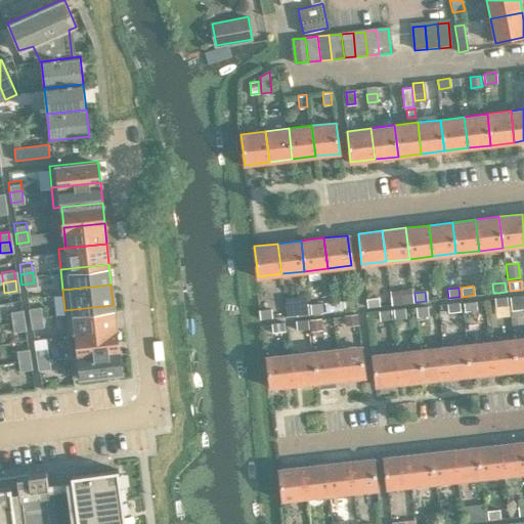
[(409,303),(413,302),(412,293),(400,295),(401,304),(409,303)]
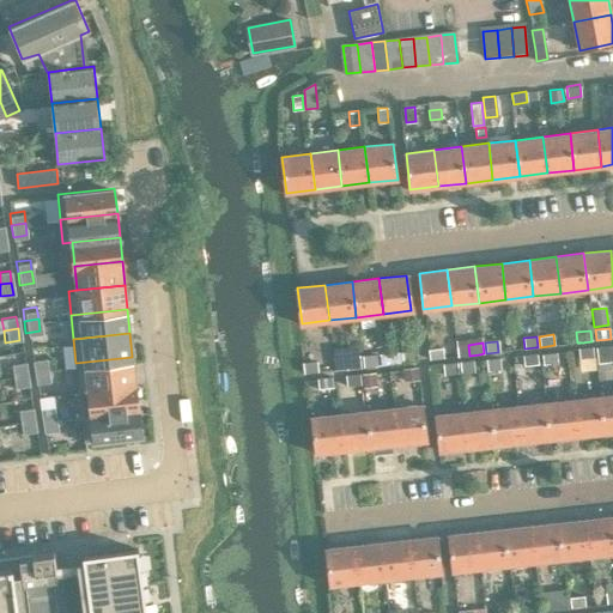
[(611,359),(610,346),(596,347),(598,360),(611,359)]
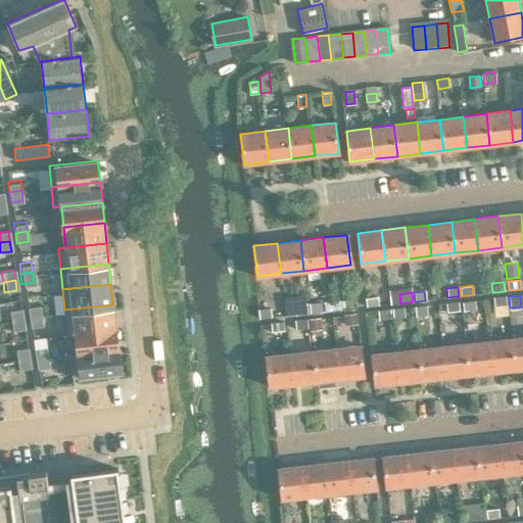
[(377,296),(365,297),(366,307),(378,305),(377,296)]
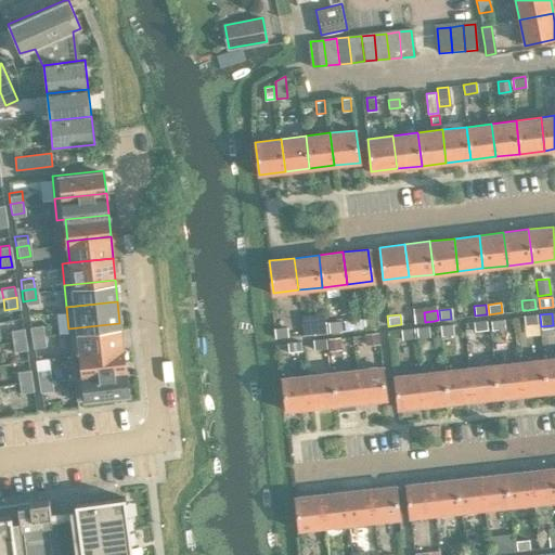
[(528,315),(524,317),(525,325),(538,323),(537,315),(528,315)]
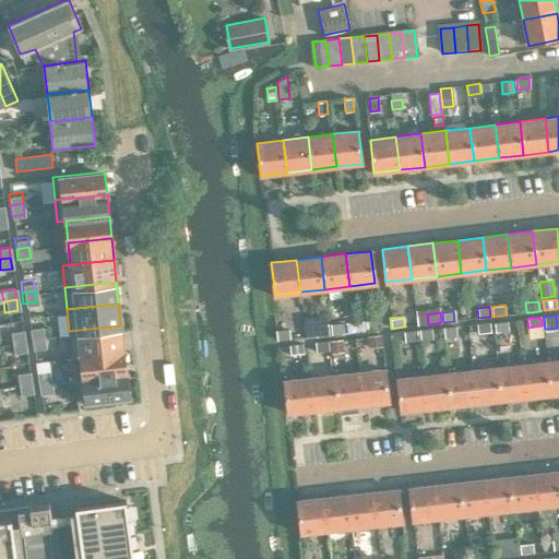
[(380,330),(379,320),(366,321),(367,331),(380,330)]
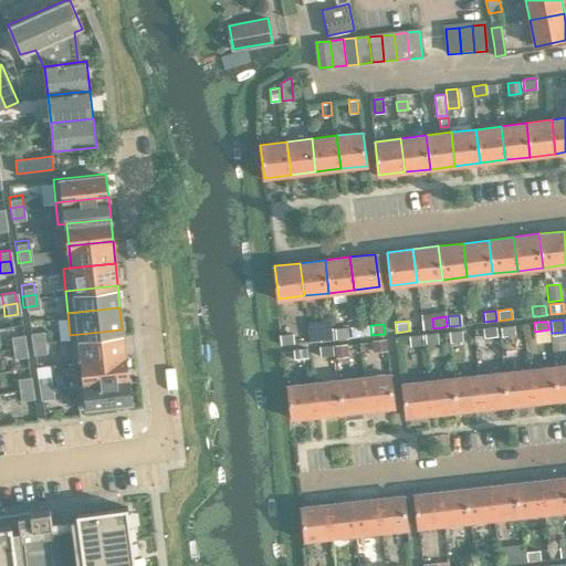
[(515,334),(514,325),(504,326),(501,326),(502,336),(515,334)]
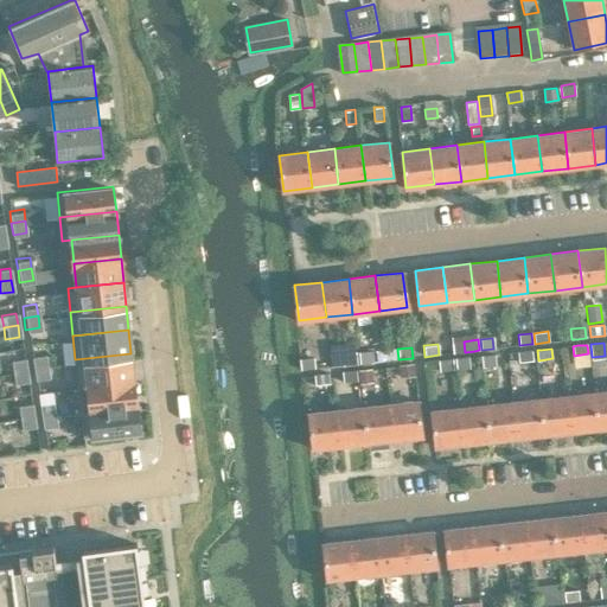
[(343,365),(357,364),(356,351),(342,352),(343,365)]
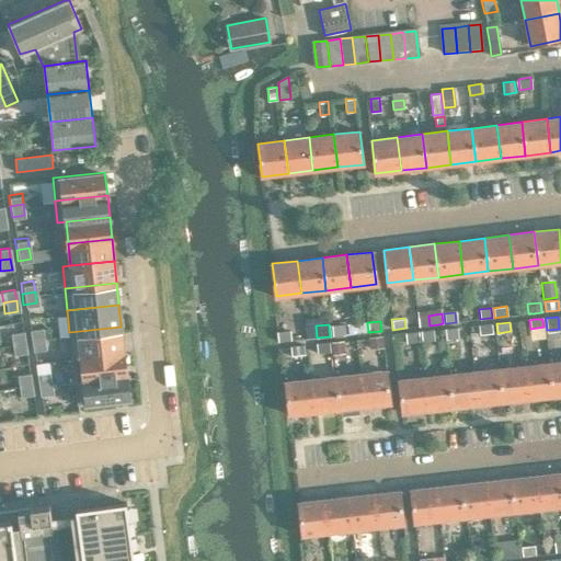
[(332,336),(345,335),(344,324),(331,325),(332,336)]
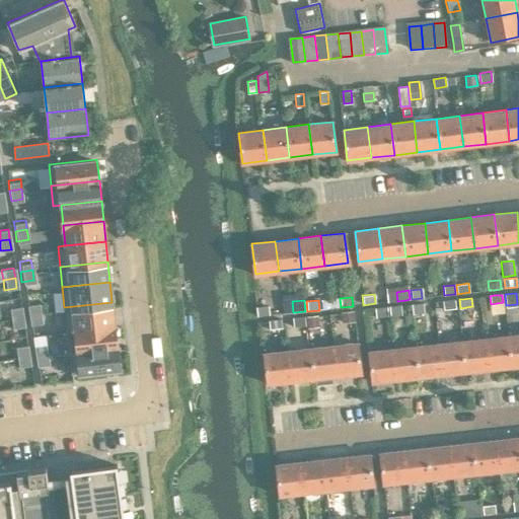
[(446,301),(442,301),(443,309),(455,308),(454,300),(446,301)]
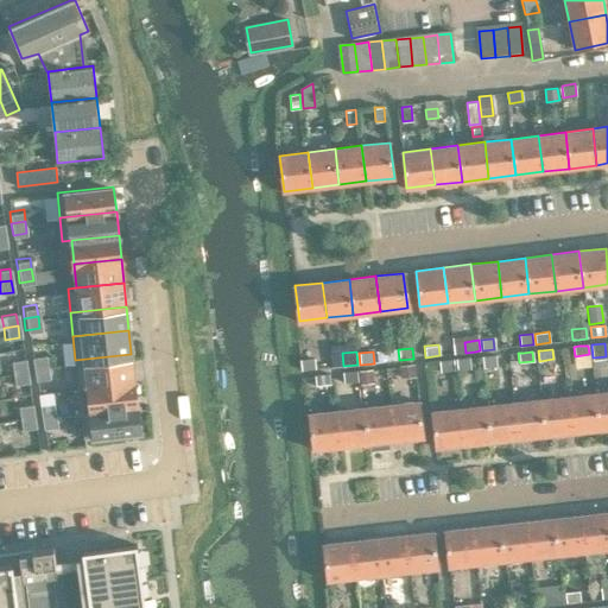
[(45,365),(43,353),(29,354),(31,366),(45,365)]
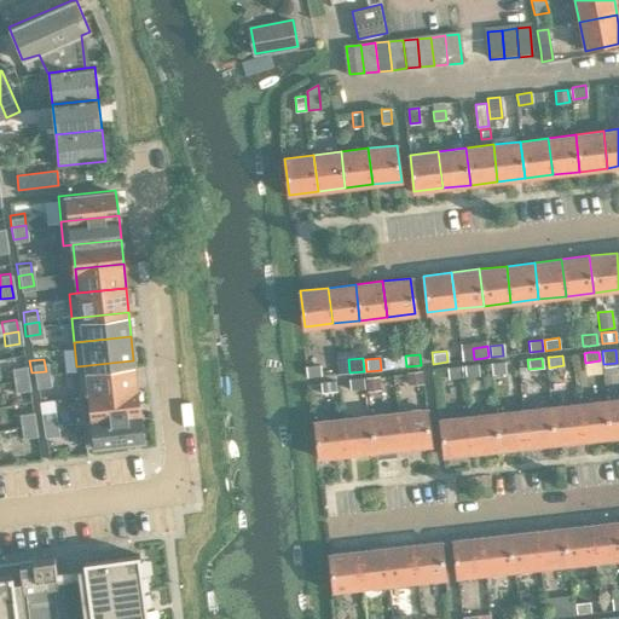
[(133,360),(76,366),(79,392),(137,385),(133,360)]
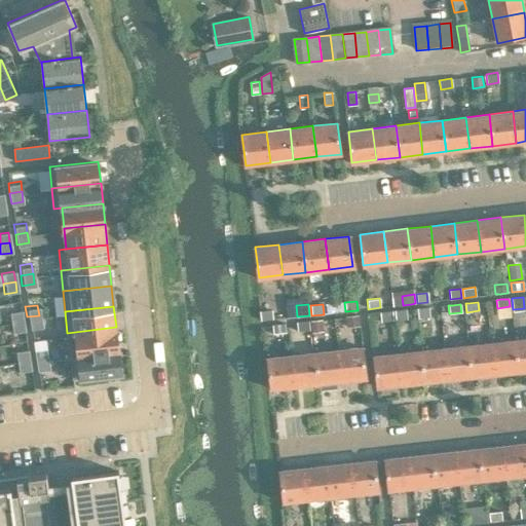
[(429,316),(428,307),(417,308),(418,317),(429,316)]
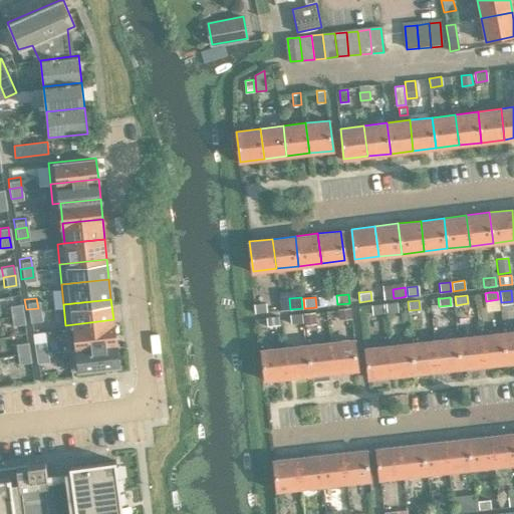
[(20,313),(18,303),(7,305),(8,315),(20,313)]
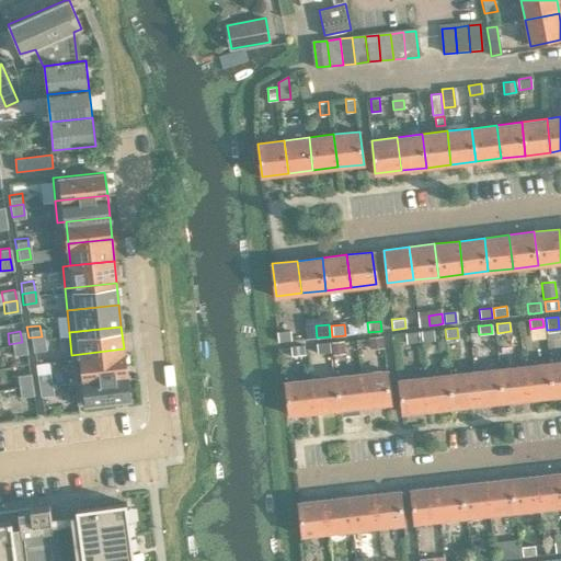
[(289,331),(276,332),(277,342),(290,341),(289,331)]
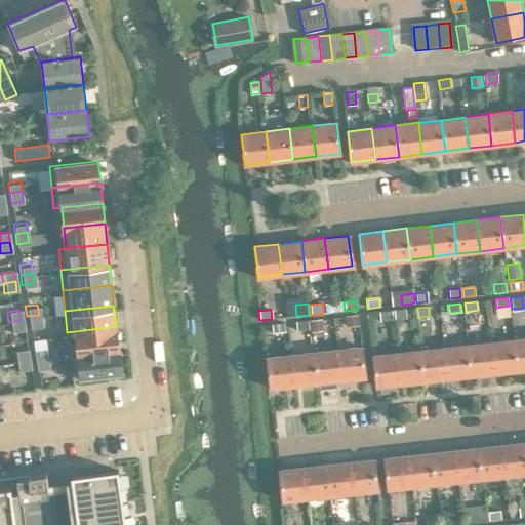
[(405,310),(394,311),(395,319),(406,318),(405,310)]
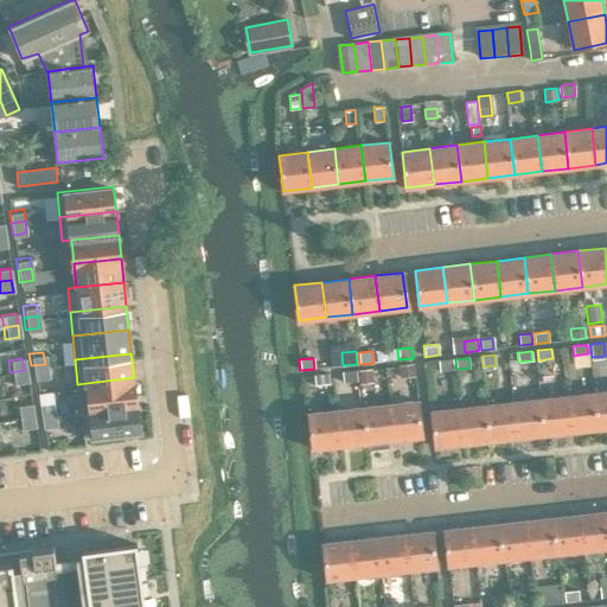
[(453,359),(439,362),(440,370),(454,369),(453,359)]
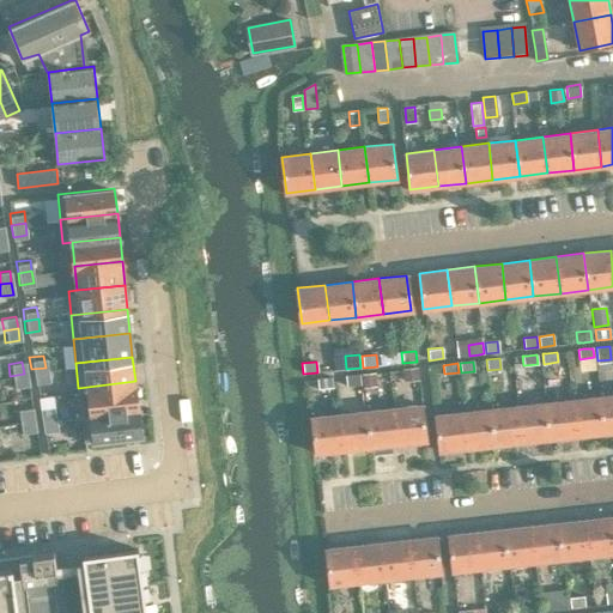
[(47,378),(46,368),(31,369),(32,381),(47,378)]
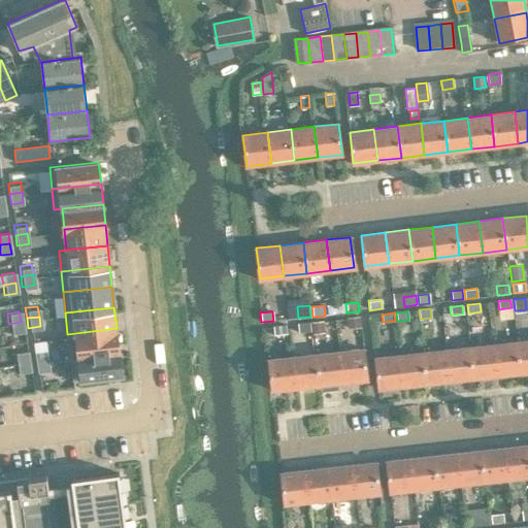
[(360,317),(348,318),(349,327),(361,325),(360,317)]
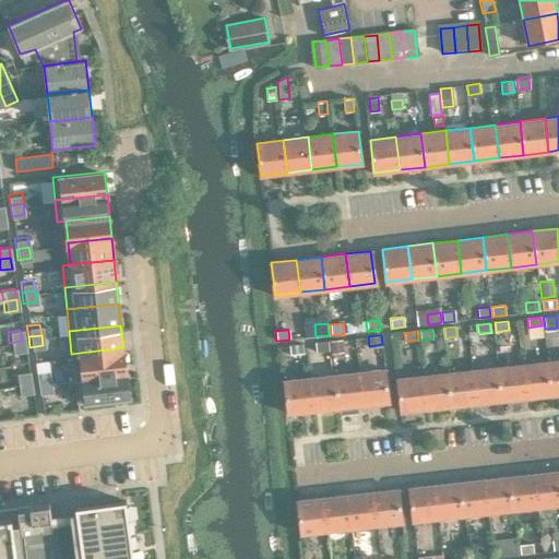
[(342,340),(330,341),(331,353),(343,352),(342,340)]
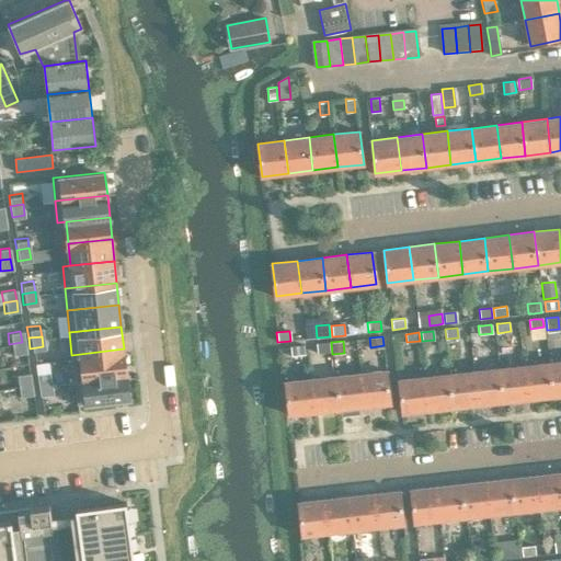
[(23,353),(22,342),(9,344),(10,355),(23,353)]
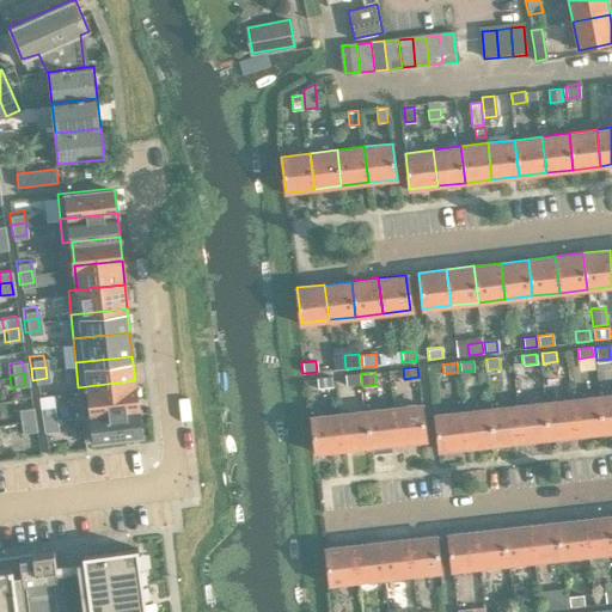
[(361,384),(360,373),(346,374),(347,386),(361,384)]
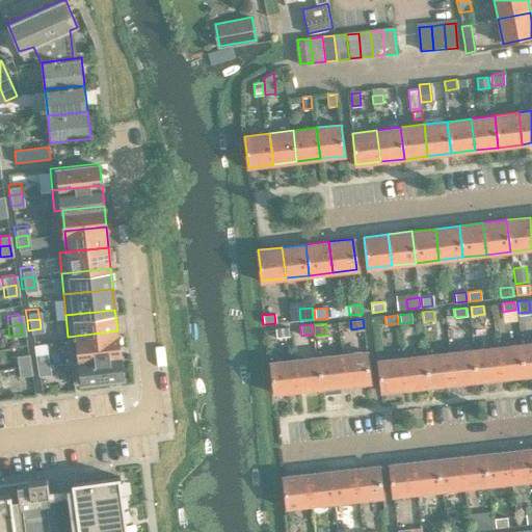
[(288,327),(275,328),(276,338),(289,337),(288,327)]
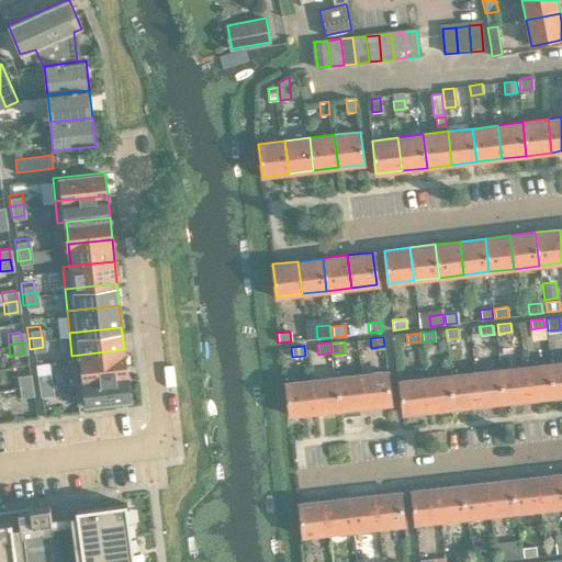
[(124,349),(71,356),(74,378),(126,372),(124,349)]
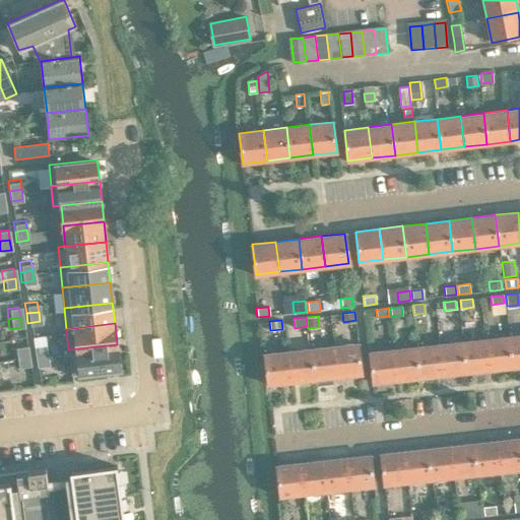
[(519,335),(509,337),(512,368),(519,367),(519,335)]
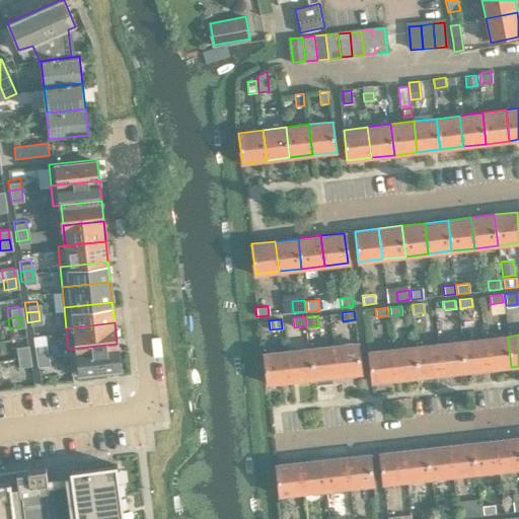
[(508,337),(485,339),(489,370),(511,367),(508,337)]
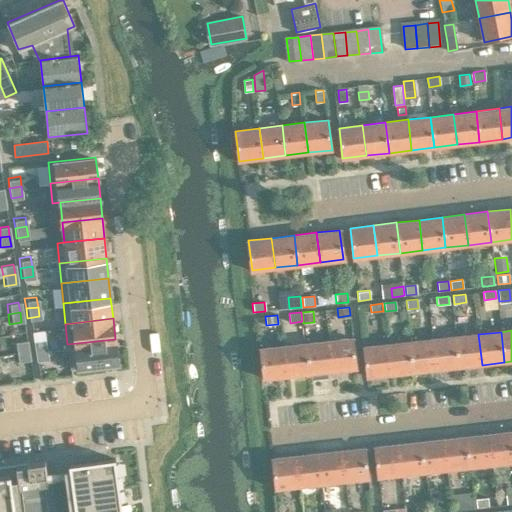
[(478,334),(455,337),(459,368),(482,365),(478,334)]
